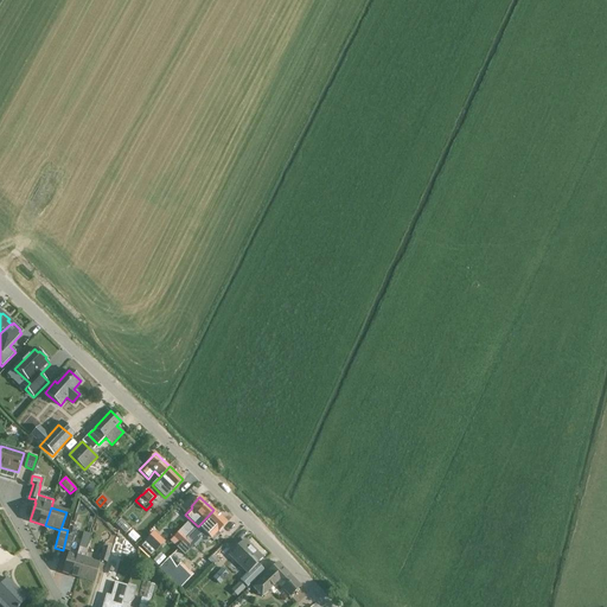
[(193,531),(177,548),(185,556),(193,545),(196,548),(202,541),(199,540),(205,534),(211,540),(228,523),(213,510),(198,526),(193,531)]
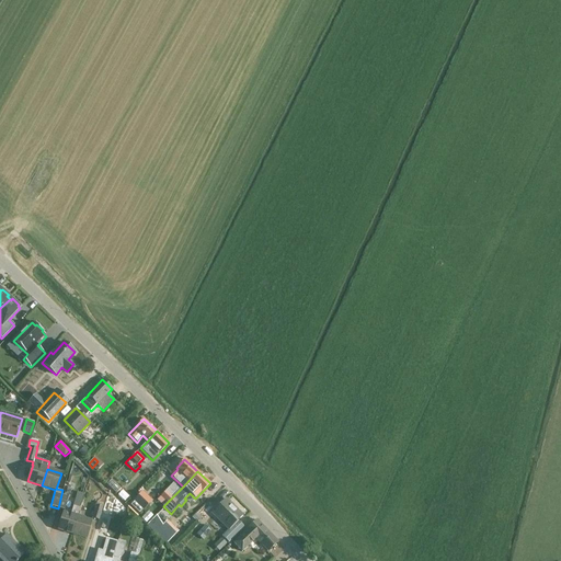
[(112,480),(107,483),(116,493),(121,489),(112,480)]
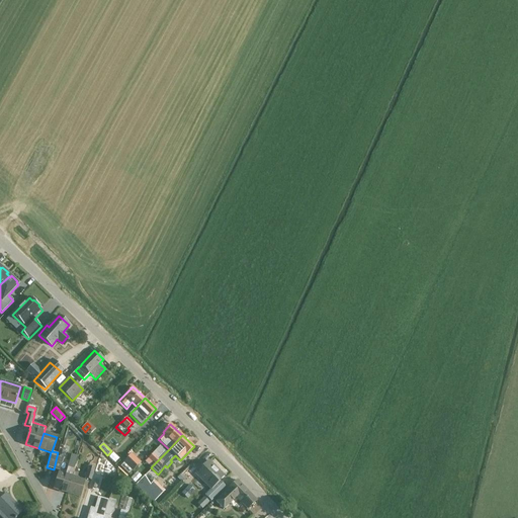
[(54,469),(60,471),(63,459),(64,459),(67,448),(63,447),(61,455),(60,455),(59,457),(57,456),(54,469)]
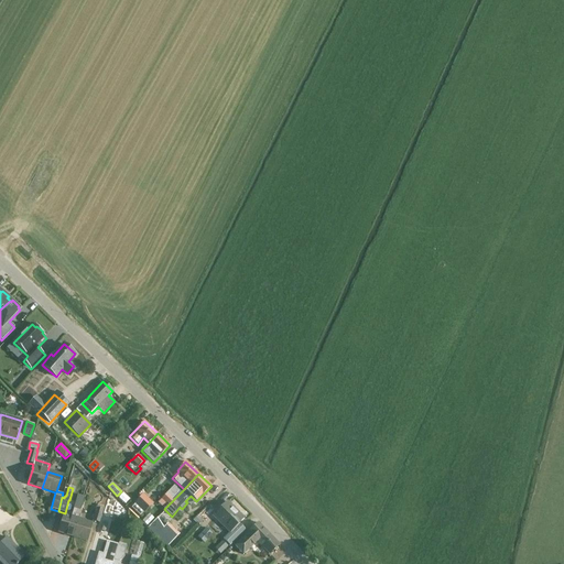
[(158,503),(164,509),(180,494),(176,490),(170,496),(166,492),(158,503)]
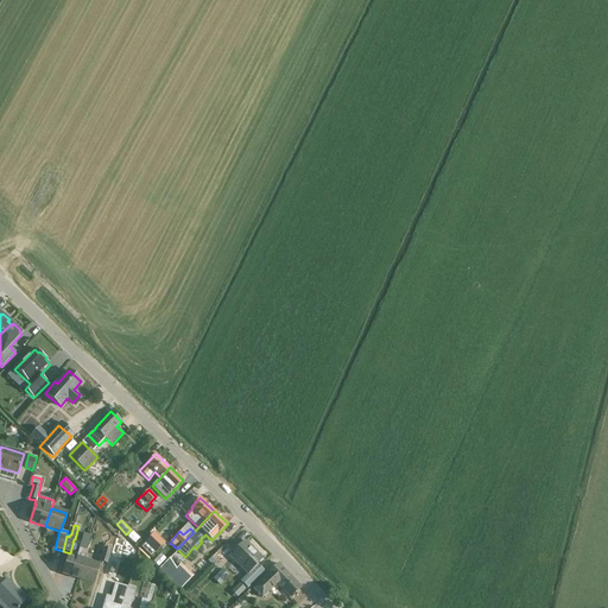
[(87,550),(90,537),(77,533),(74,548),(87,550)]
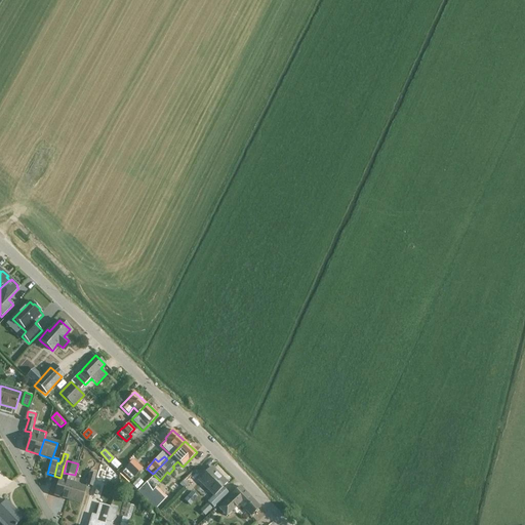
[(133,460),(122,473),(130,481),(142,469),(133,460)]
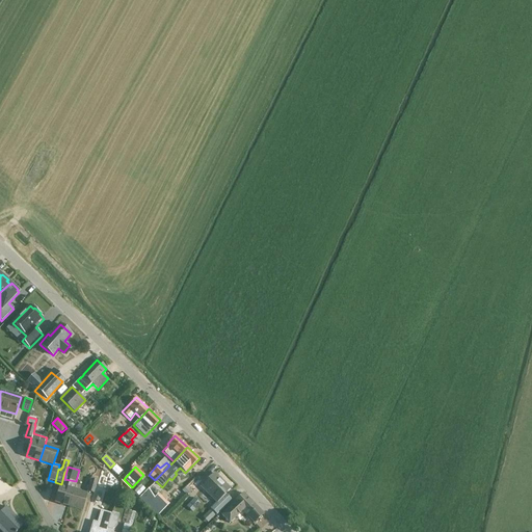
[(210,508),(217,514),(232,500),(225,494),(230,488),(218,477),(217,478),(214,474),(206,482),(220,498),(210,508)]
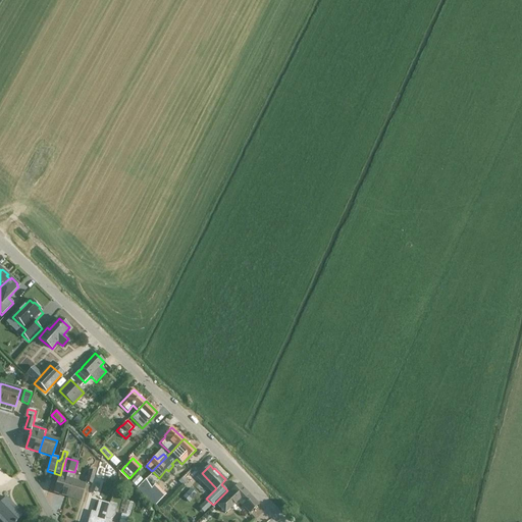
[(193,466),(183,477),(188,482),(198,471),(193,466)]
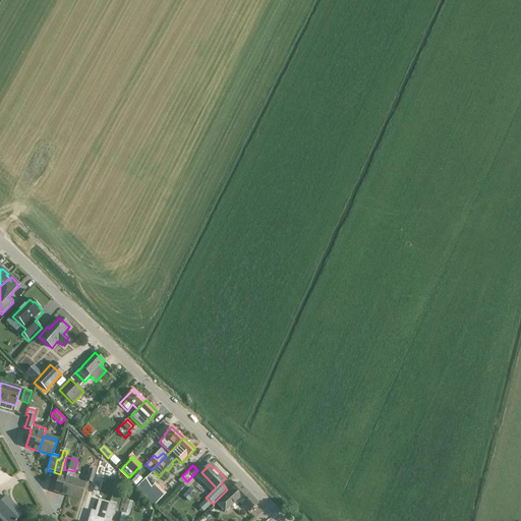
[(89,469),(85,481),(92,483),(96,470),(89,469)]
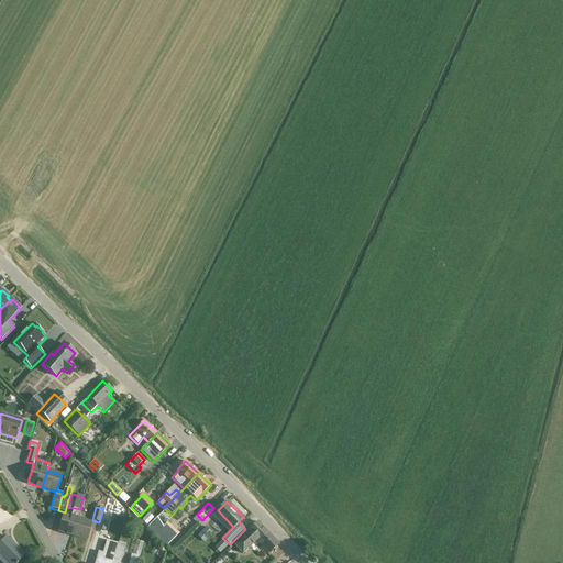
[(58,531),(73,536),(77,519),(78,519),(80,510),(73,508),(70,517),(63,515),(58,531)]
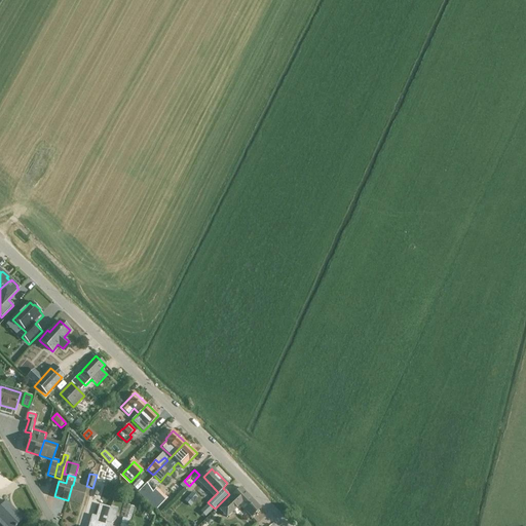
[(146,483),(138,492),(155,510),(167,498),(156,488),(152,492),(146,483)]
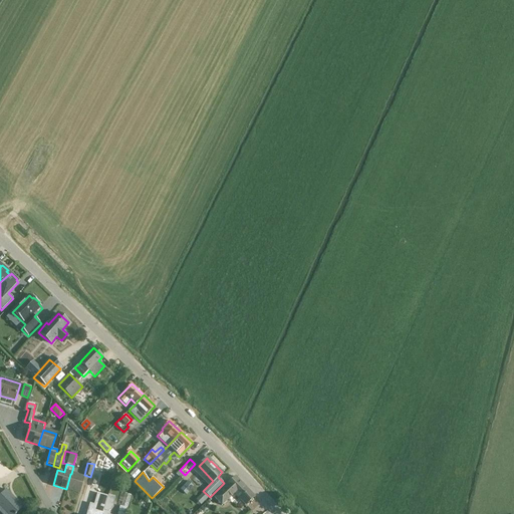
[(196,472),(190,478),(198,486),(204,480),(196,472)]
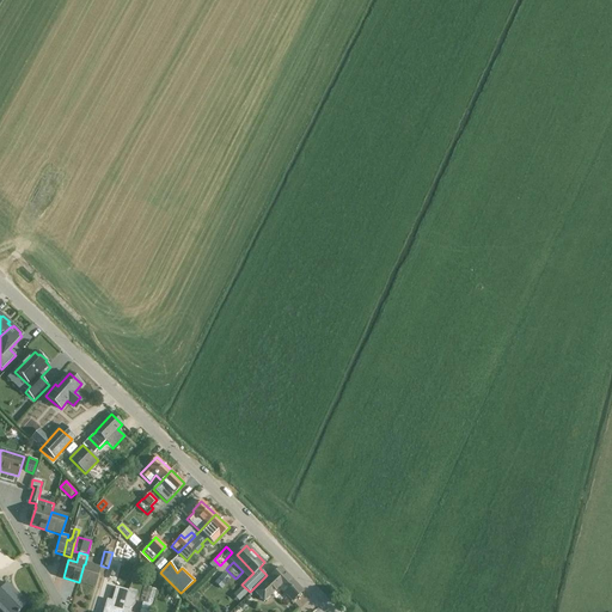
[(79,582),(95,587),(101,568),(85,564),(84,564),(79,582)]
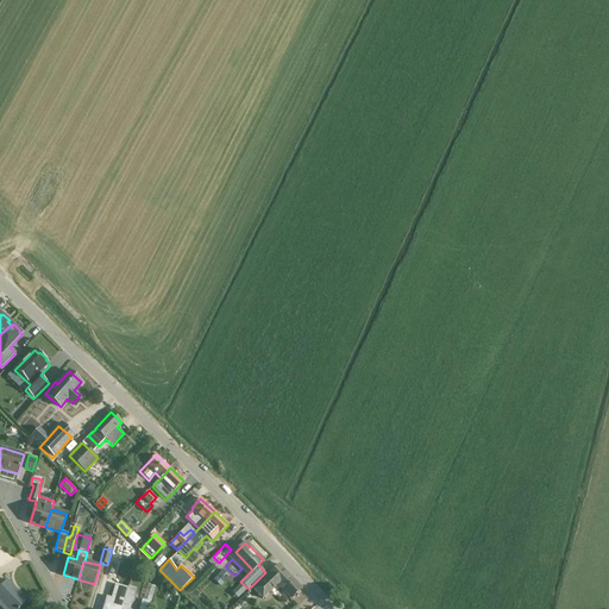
[(253,589),(263,598),(277,584),(292,598),(301,588),(278,565),(269,575),(253,589)]
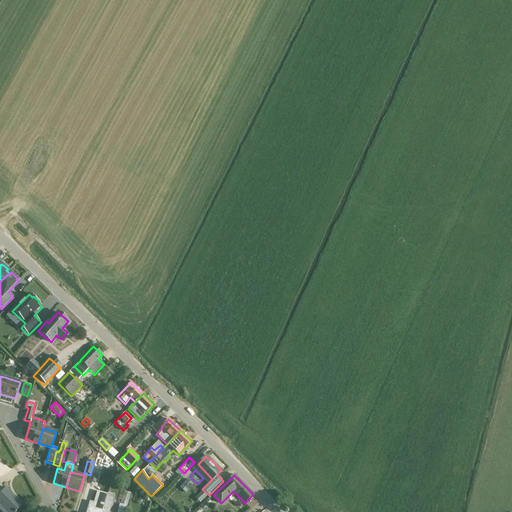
[(186,479),(179,488),(185,493),(192,485),(186,479)]
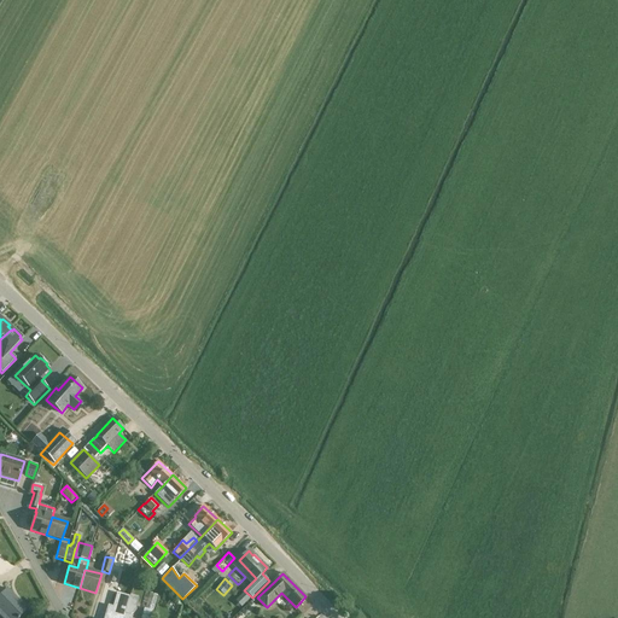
[(0,617),(18,617),(27,610),(6,589),(0,594),(0,617)]
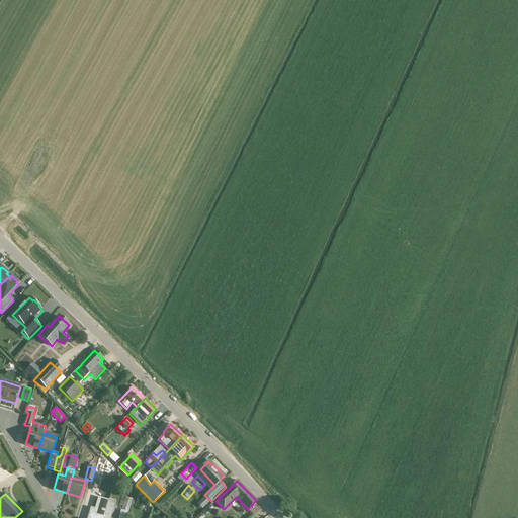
[(204,497),(195,504),(200,509),(208,502),(204,497)]
